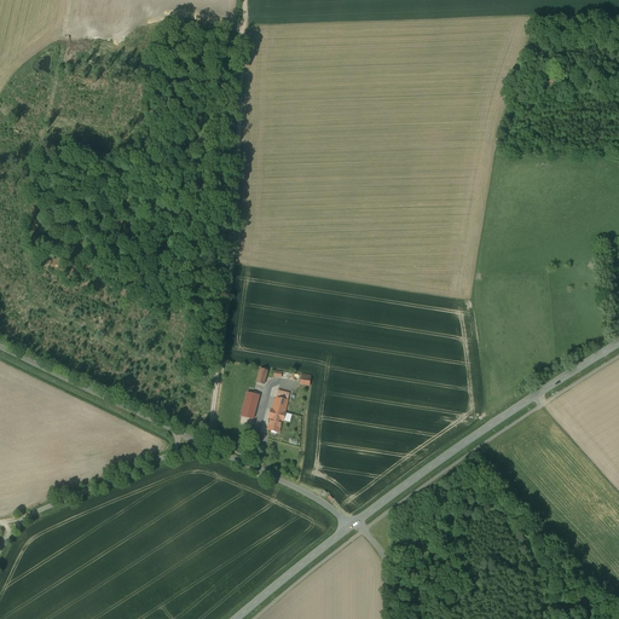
[(268,371),(261,369),(256,383),(264,385),(268,371)]
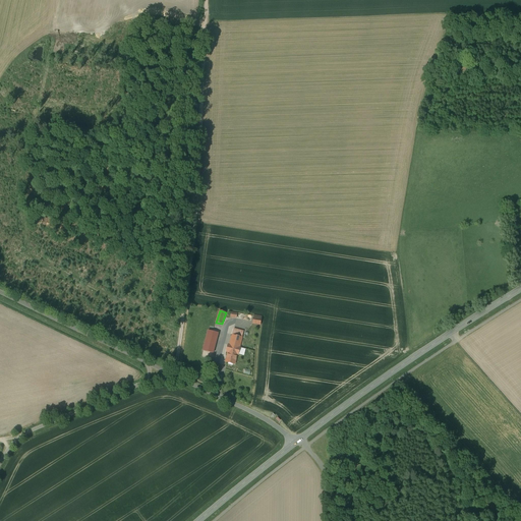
[(254,315),(253,325),(261,326),(262,316),(254,315)]
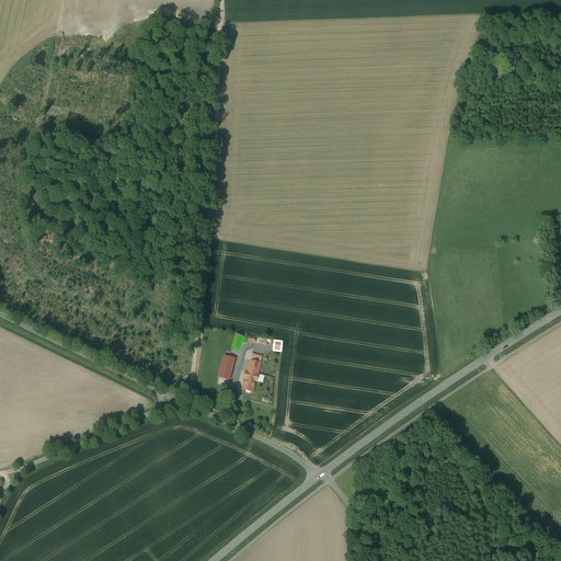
[(252,355),(251,362),(261,365),(262,358),(252,355)]
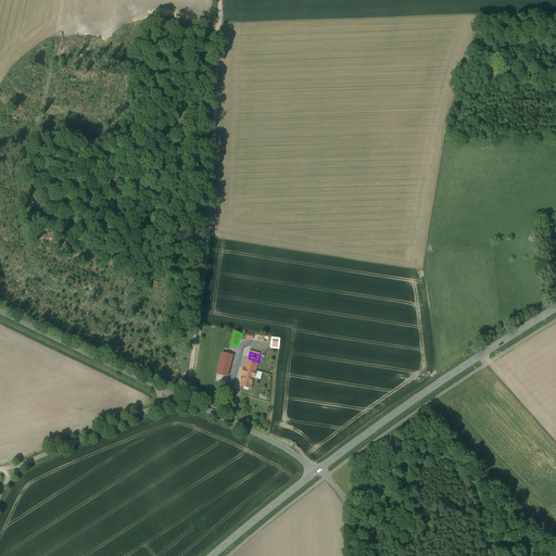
[(234,355),(223,353),(217,375),(227,377),(234,355)]
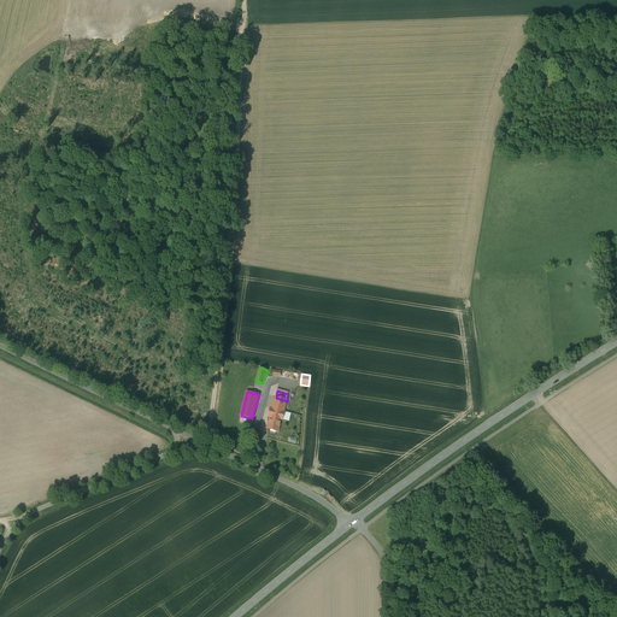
[(276,398),(268,430),(278,433),(287,401),(276,398)]
